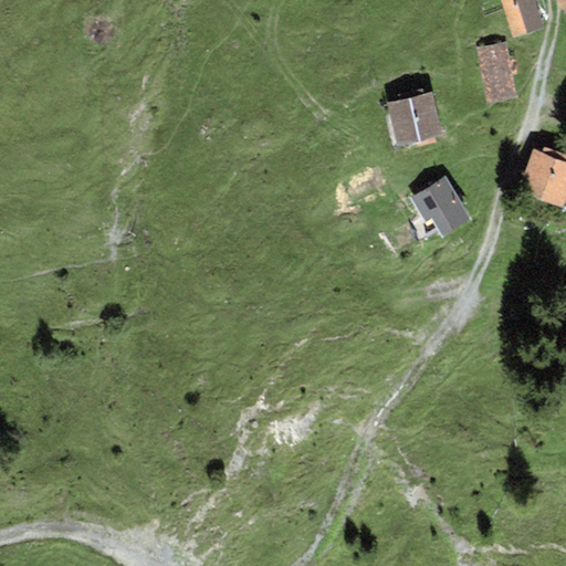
[(500,0),(513,39),(542,29),(532,0),(500,0)]
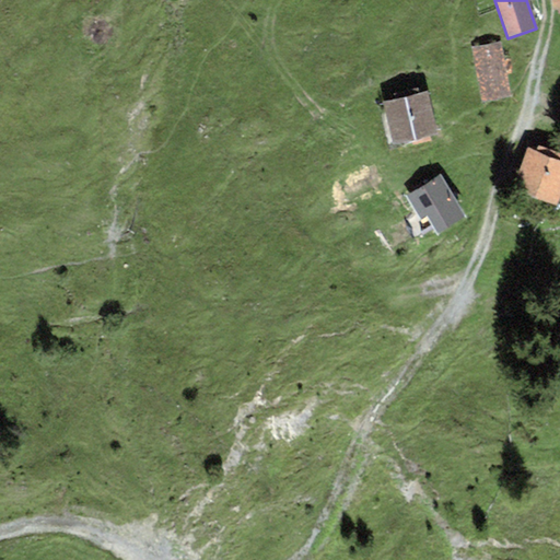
[(500,42),(470,47),(482,103),(512,96),(500,42)]
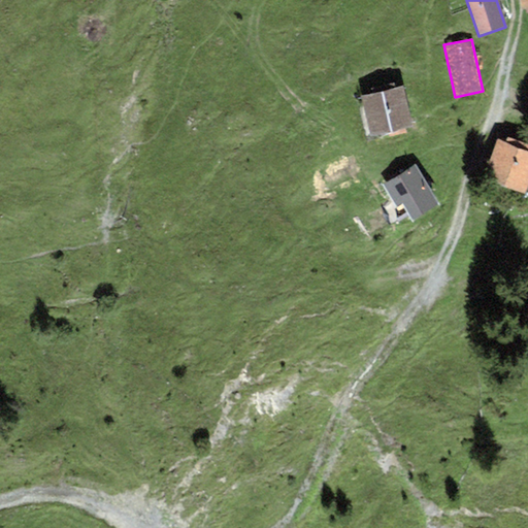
[(371,138),(413,127),(401,86),(361,97),(371,138)]
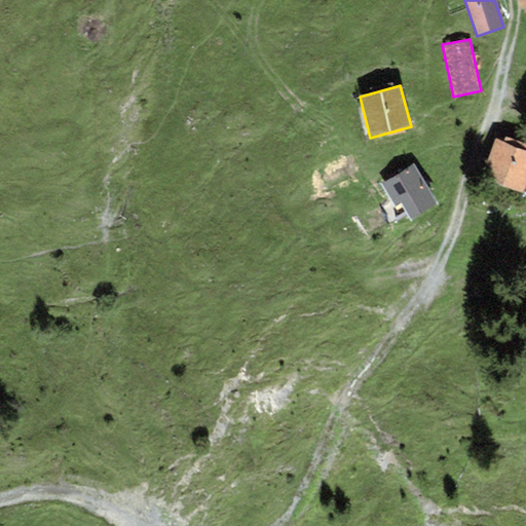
[(525,188),(525,143),(505,137),(503,143),(494,140),(481,179),(524,193),(525,188)]
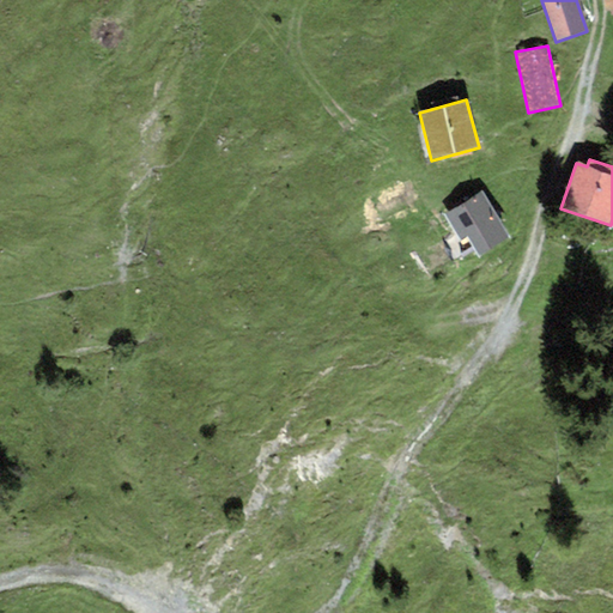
[(511,238),(483,192),(444,214),(460,241),(468,236),(480,256),(511,238)]
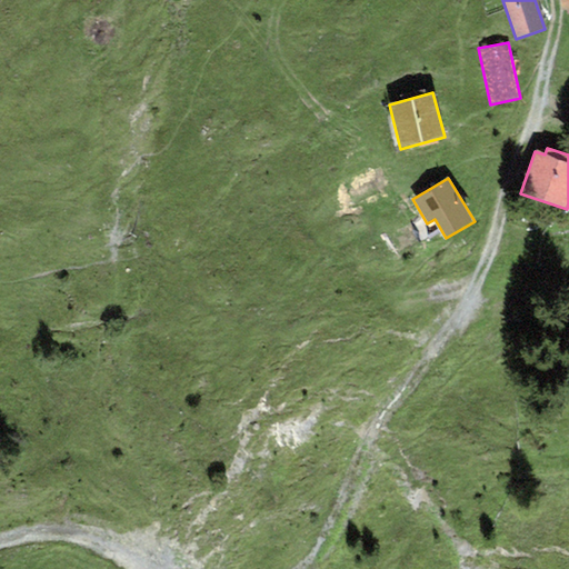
All buildings are outlined.
